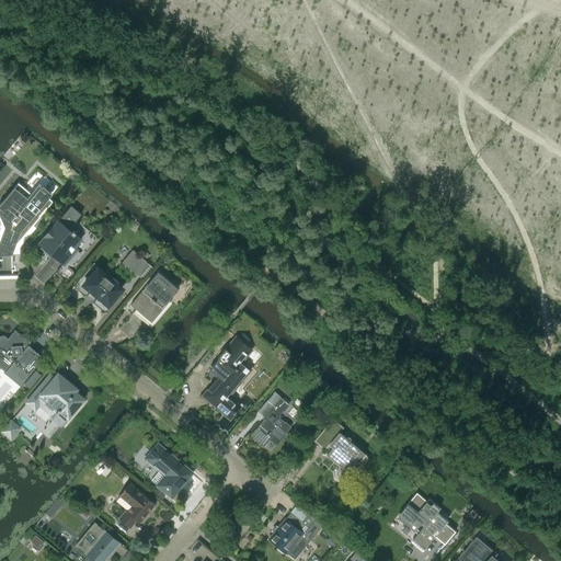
[(53,202),(48,197),(52,194),(39,183),(31,193),(18,183),(18,184),(20,186),(14,193),(13,193),(12,193),(11,193),(11,194),(11,195),(0,208),(0,214),(6,227),(0,240),(0,247),(12,251),(20,229),(25,222),(32,226),(53,202)]
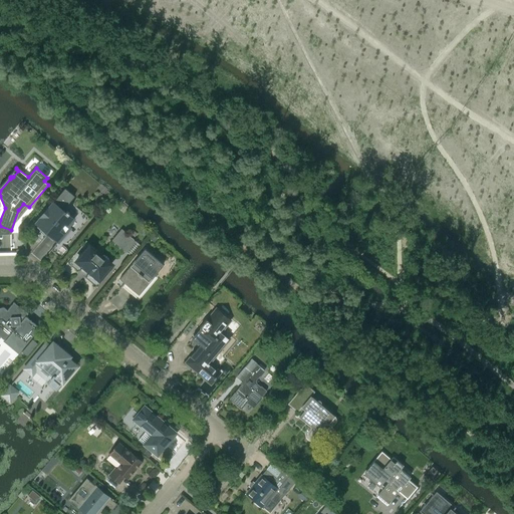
[(35,223),(42,229),(58,242),(70,228),(68,226),(73,219),(67,214),(69,213),(66,211),(65,212),(62,210),(74,196),(64,188),(35,223)]
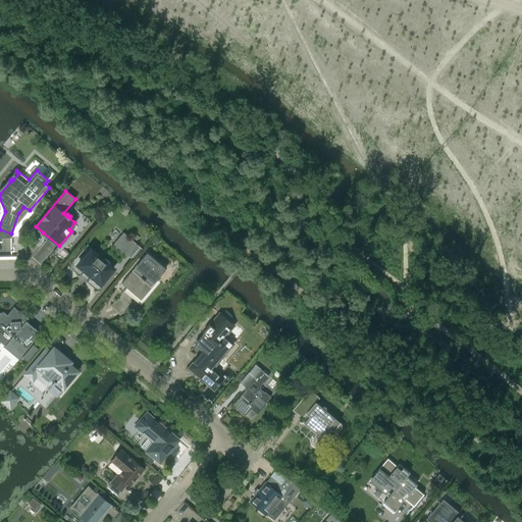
[(142,248),(123,232),(113,244),(132,260),(142,248)]
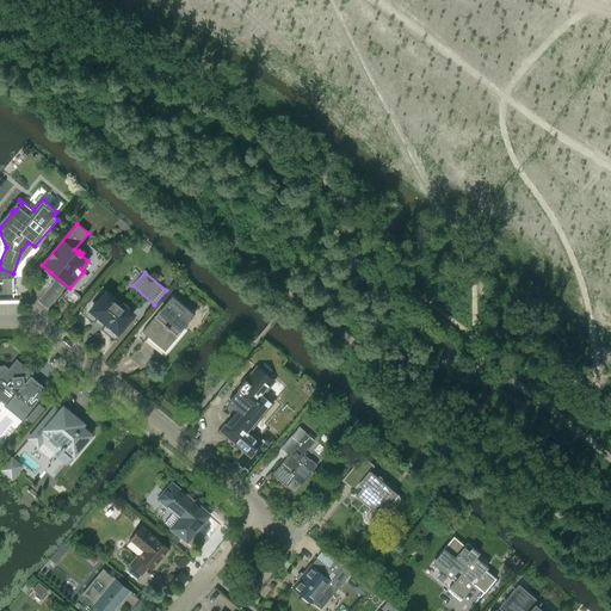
[(187,285),(180,279),(176,284),(184,291),(187,285)]
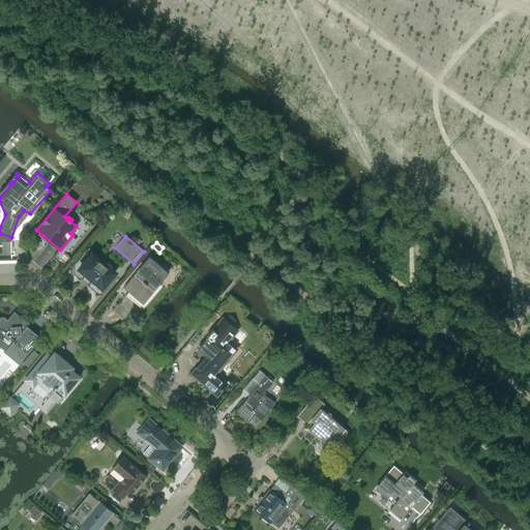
[(95,285),(101,287),(114,272),(92,255),(86,261),(85,261),(84,261),(83,262),(82,262),(81,263),(80,264),(80,265),(80,266),(80,267),(80,268),(93,280),(92,281),(95,285)]
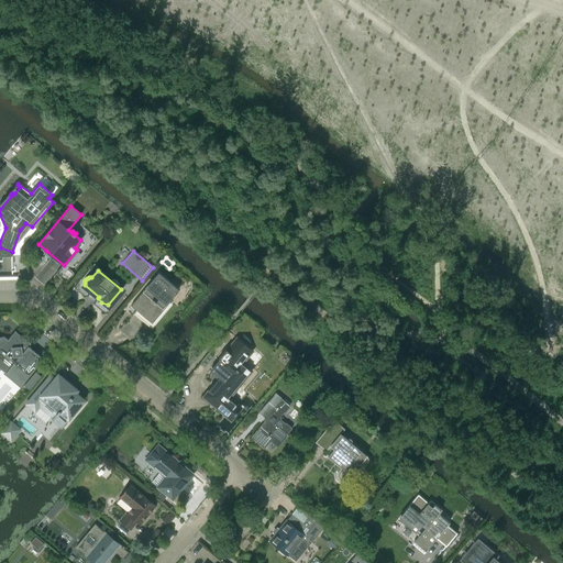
[(158,273),(131,306),(135,310),(133,313),(139,308),(153,320),(163,308),(159,306),(166,299),(168,301),(178,290),(158,273)]
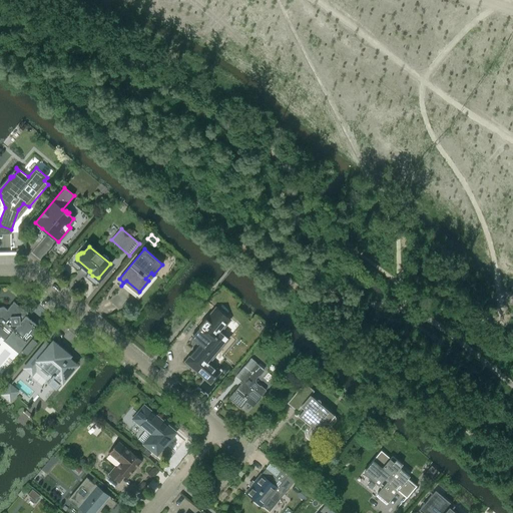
[(37,326),(25,315),(23,314),(22,315),(19,312),(22,309),(13,302),(7,310),(3,307),(0,307),(0,323),(23,342),(23,343),(37,326)]
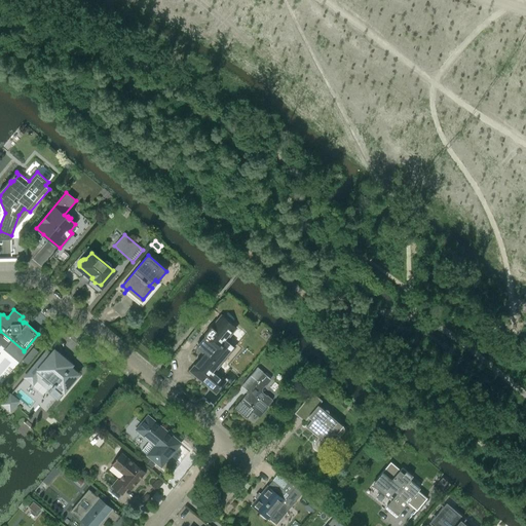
[(212,327),(211,327),(203,335),(204,336),(195,346),(202,352),(202,351),(204,352),(190,371),(215,391),(225,381),(214,371),(234,346),(226,339),(235,328),(221,316),(212,327)]
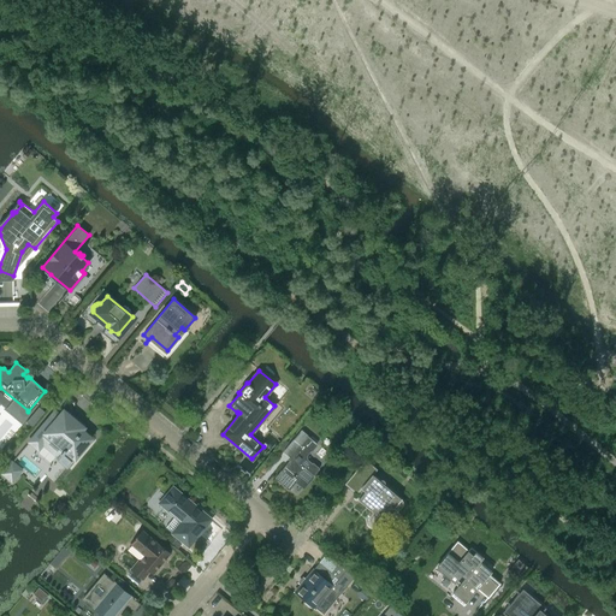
[(39,407),(27,421),(31,425),(43,410),(39,407)]
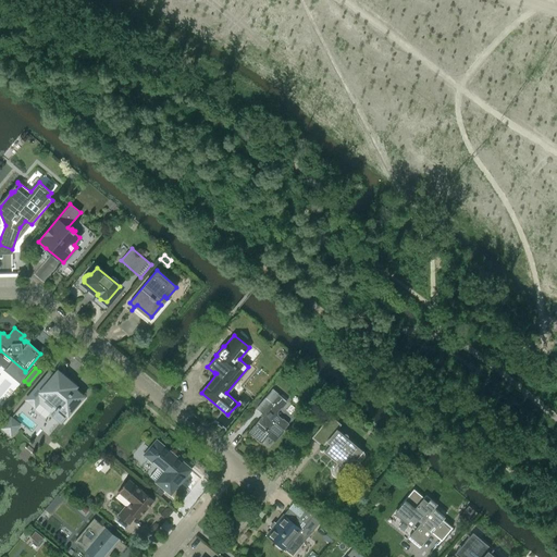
[(82,396),(69,384),(70,382),(59,372),(58,373),(57,372),(53,375),(49,372),(26,399),(34,406),(38,401),(52,412),(50,415),(60,422),(82,396)]
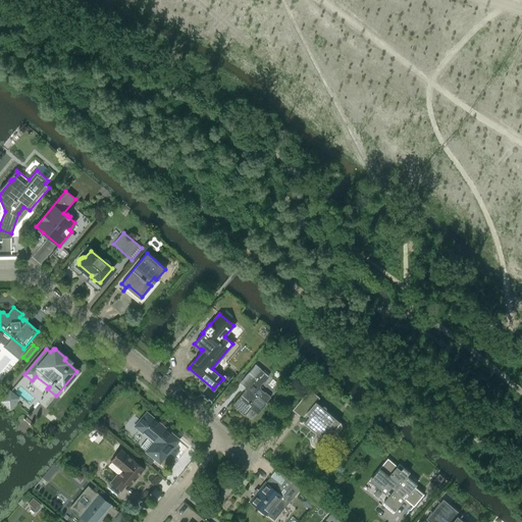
[(251,408),(257,413),(263,406),(264,407),(266,405),(265,404),(270,398),(261,389),(260,385),(268,376),(255,365),(240,383),(245,387),(247,387),(247,390),(245,390),(232,405),(245,416),(251,408)]
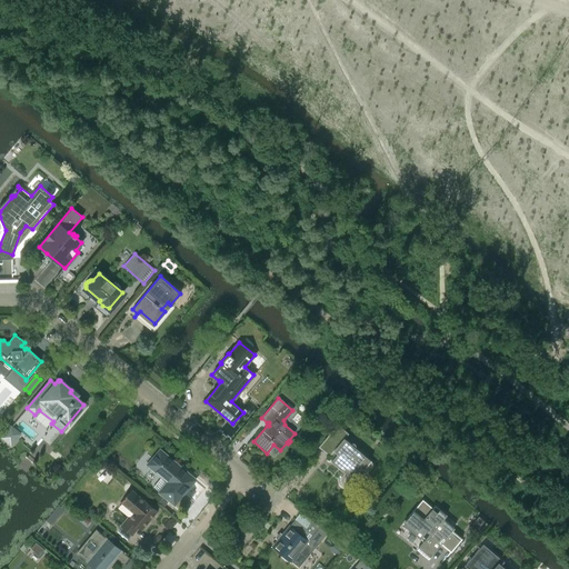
[(370,460),(343,438),(348,433),(337,425),(318,447),(329,456),(330,455),(333,457),(330,461),(345,472),(341,477),(340,478),(340,479),(340,480),(340,481),(340,482),(341,483),(342,485),(343,485),(345,485),(346,485),(347,485),(348,485),(348,483),(352,479),(360,469),(361,470),(362,469),(363,469),(365,470),(366,470),(367,470),(368,470),(369,470),(370,469),(371,468),(371,467),(372,466),(372,465),(372,463),(372,462),(371,462),(371,461),(370,460)]
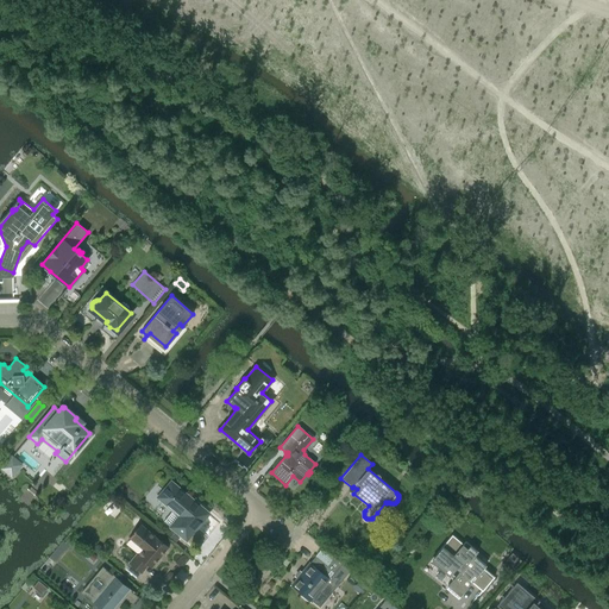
[(13,473),(20,464),(12,457),(4,466),(13,473)]
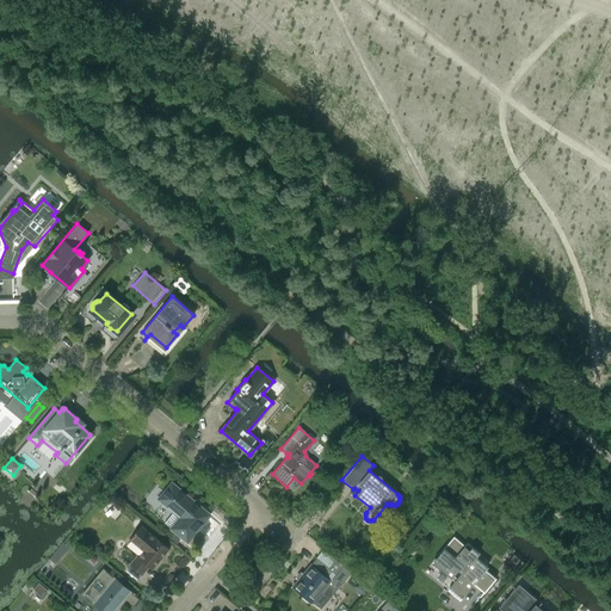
[(210,514),(192,500),(171,482),(158,499),(173,512),(164,523),(171,529),(176,532),(181,537),(186,542),(210,514)]
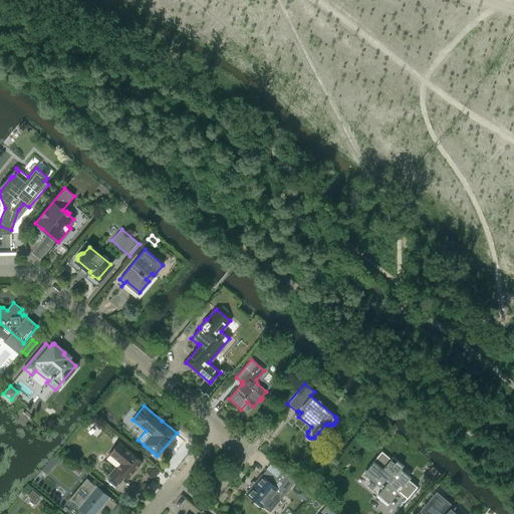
[(118,443),(109,454),(120,464),(116,469),(114,467),(108,475),(119,484),(125,477),(127,479),(142,462),(118,443)]
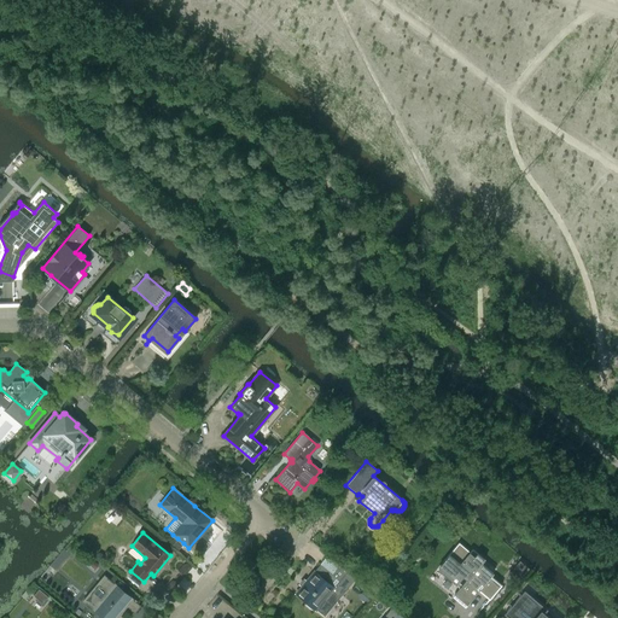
[(184,543),(178,538),(175,541),(172,537),(167,542),(178,551),(184,543)]
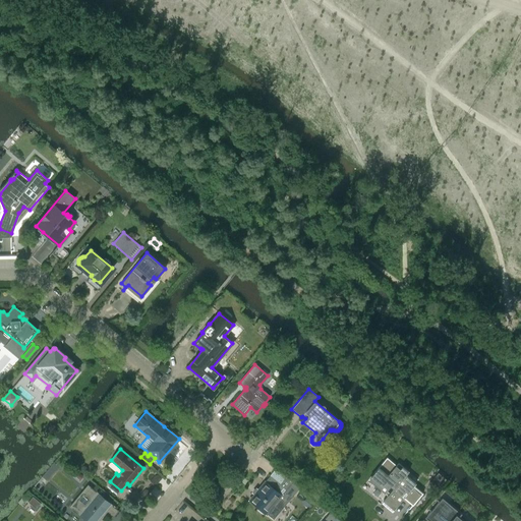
[(387,458),(378,468),(380,470),(372,480),(385,490),(382,495),(386,499),(382,503),(392,512),(403,498),(412,505),(422,494),(413,485),(415,483),(405,475),(408,471),(398,463),(396,465),(387,458)]
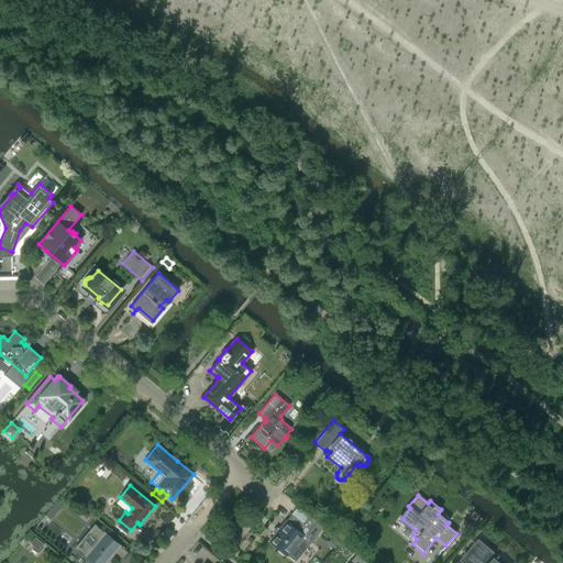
[(465,521),(473,528),(482,518),(473,511),(465,521)]
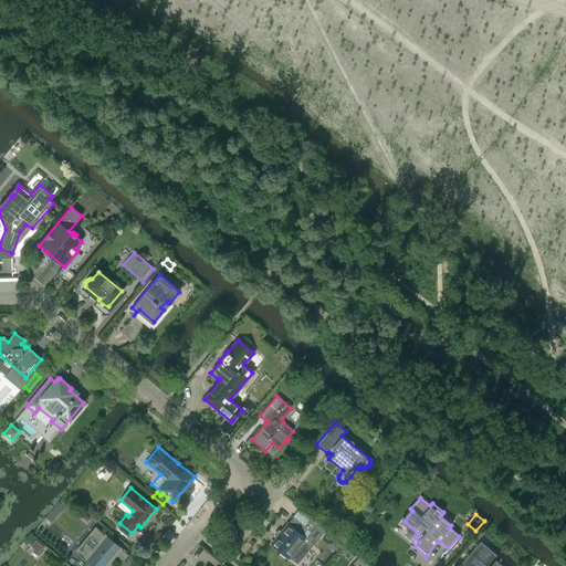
[(296,564),(318,537),(325,531),(311,519),(305,526),(293,516),(271,543),(296,564)]
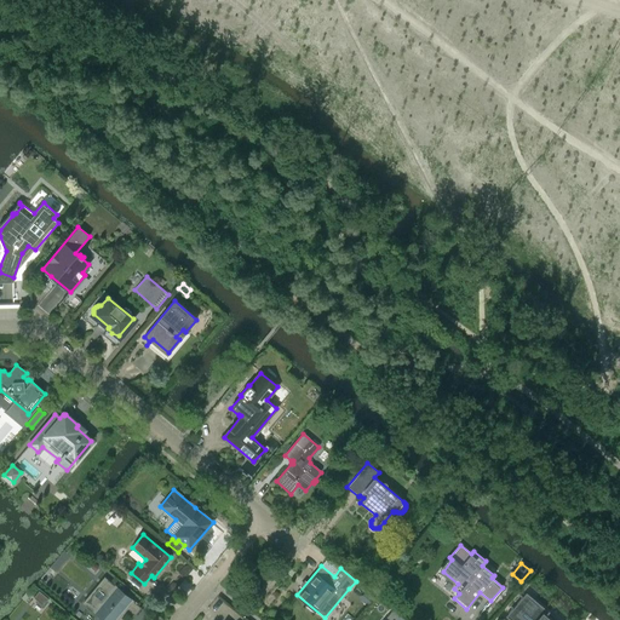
[(107,579),(85,604),(103,619),(119,619),(116,619),(124,610),(126,612),(127,610),(135,615),(141,608),(107,579)]
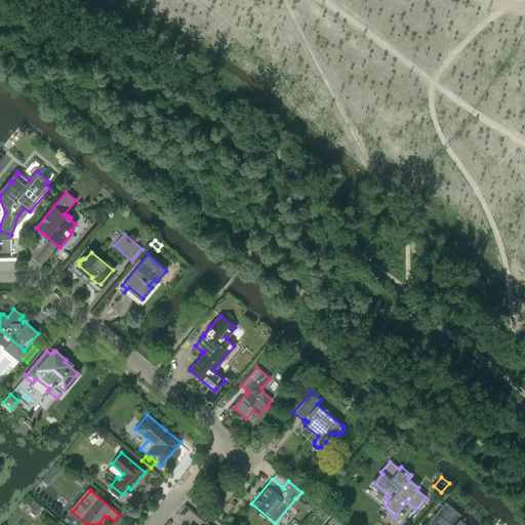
[(31,507),(37,512),(40,507),(35,501),(31,507)]
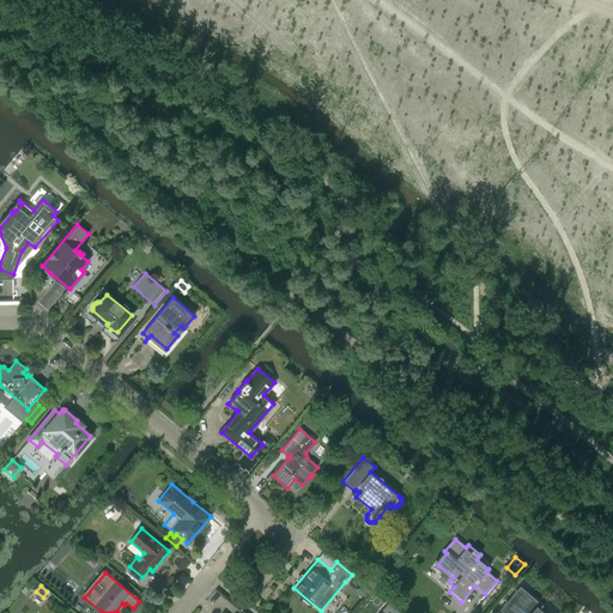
[(511,595),(499,610),(503,612),(552,612),(520,586),(511,595)]
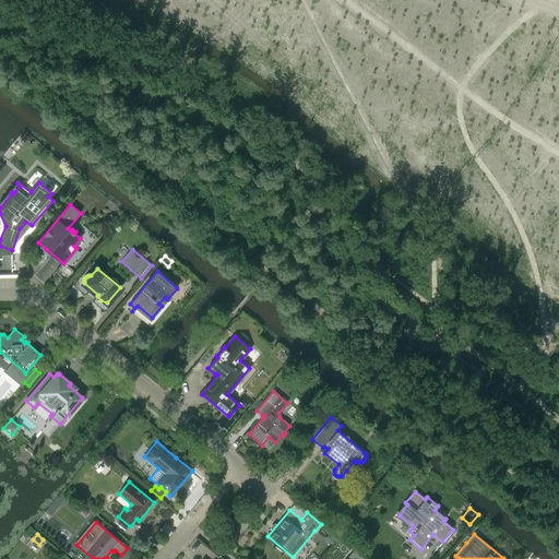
[(354,549),(349,555),(355,558),(363,558),(364,558),(354,549)]
